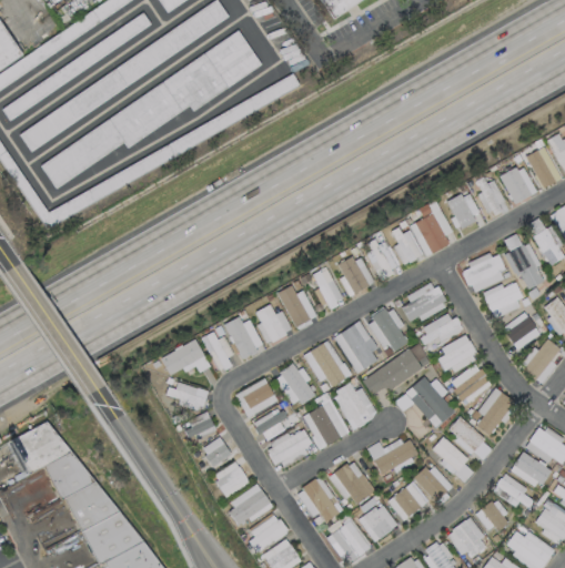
[(321,0),(333,18),(362,0),(321,0)]
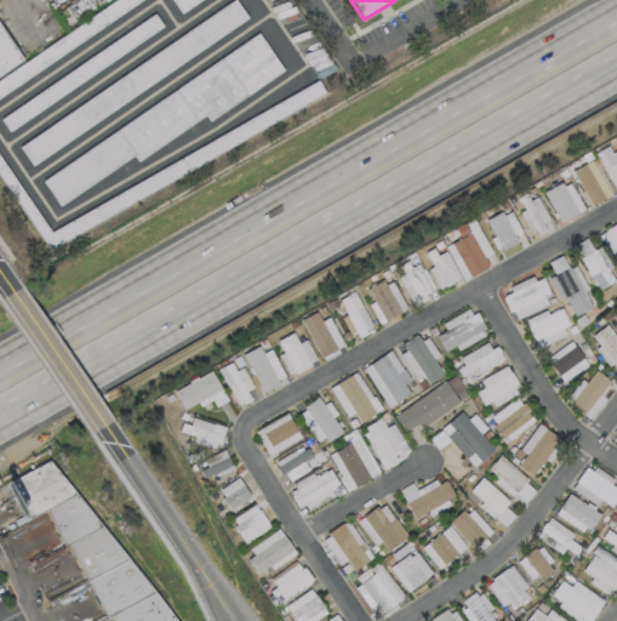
[(0,78),(26,63),(0,20),(0,78)]
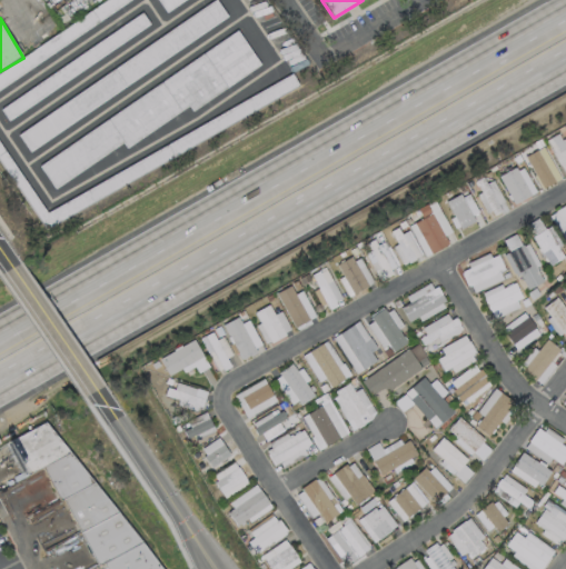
[(264,67),(244,35),(39,160),(56,187),(126,143),(128,146),(192,107),(194,109),(264,67)]
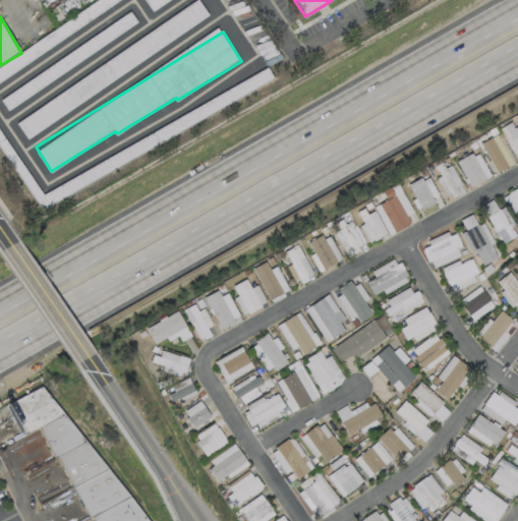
[(517,126),(515,122),(503,128),(517,156),(517,126)]
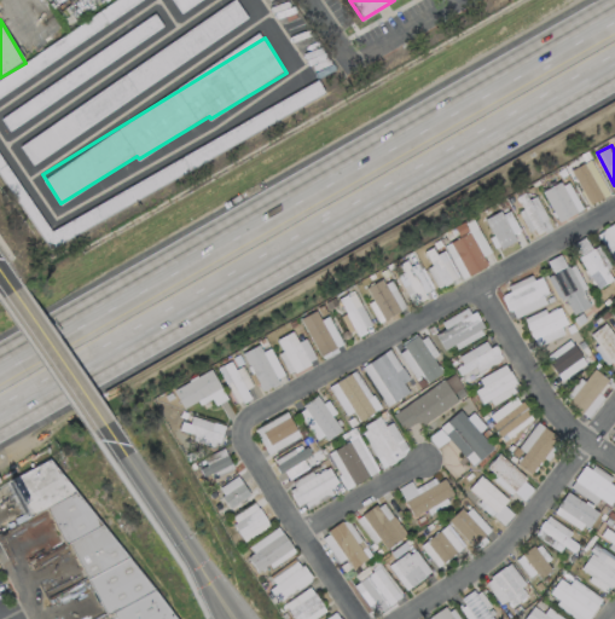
[(611,195),(595,160),(574,169),(590,204),(611,195)]
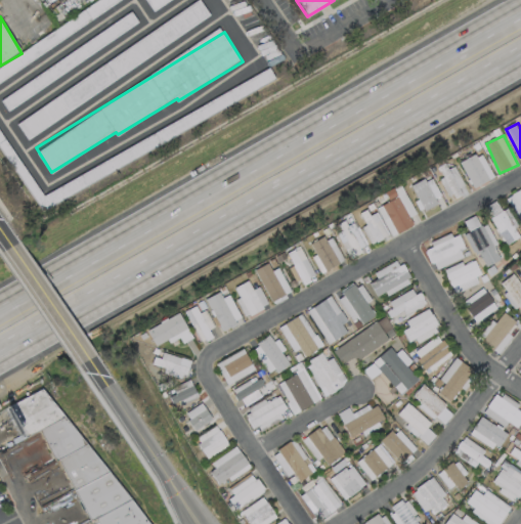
[(484,151),(463,161),(473,187),(495,178),(484,151)]
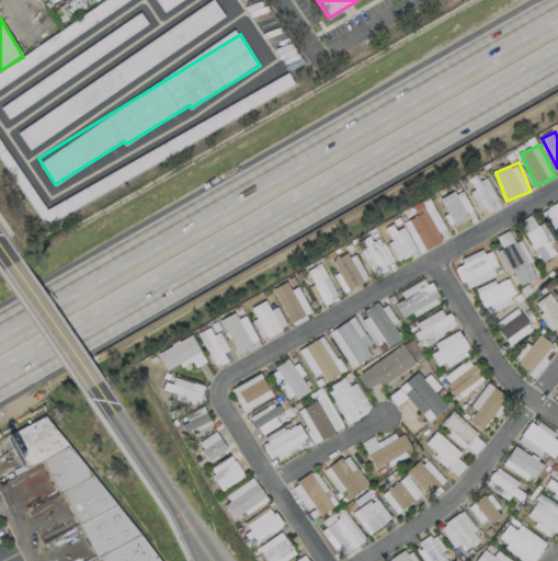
[(489,178),(481,181),(479,175),(471,179),(476,190),(475,190),(486,215),(502,207),(489,178)]
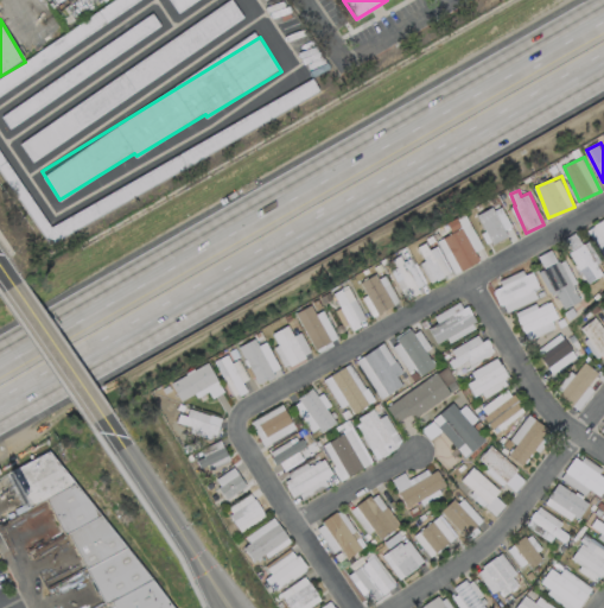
[(479,216),(487,232),(483,234),(488,244),(515,232),(502,204),(479,216)]
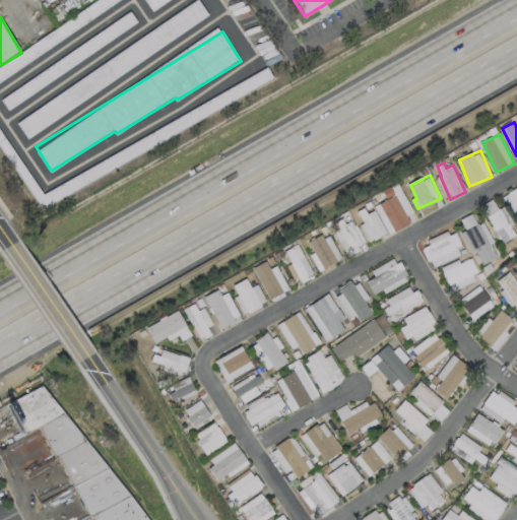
[(383,190),(388,200),(377,204),(389,234),(412,224),(408,214),(412,212),(401,183),(383,190)]
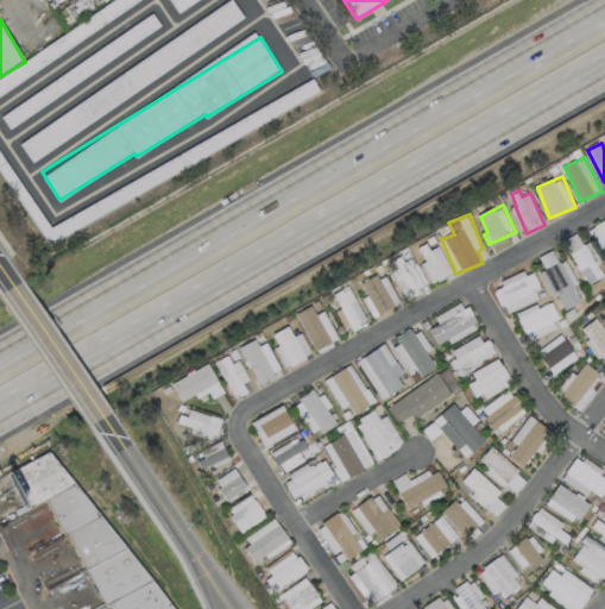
[(604,221),(590,231),(604,255),(604,221)]
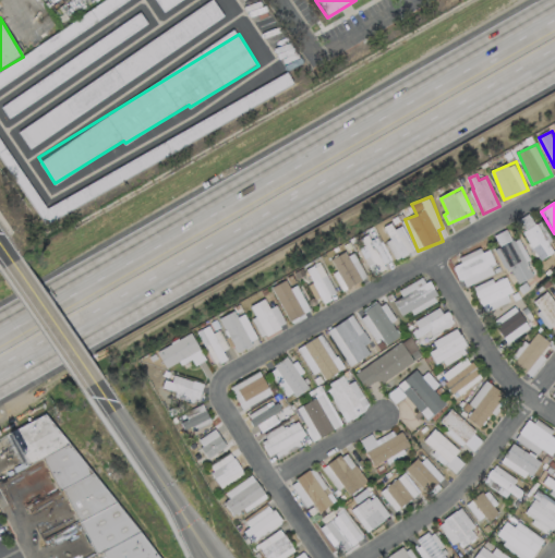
[(539,222),(537,222),(531,214),(518,221),(541,261),(554,252),(554,249),(539,222)]
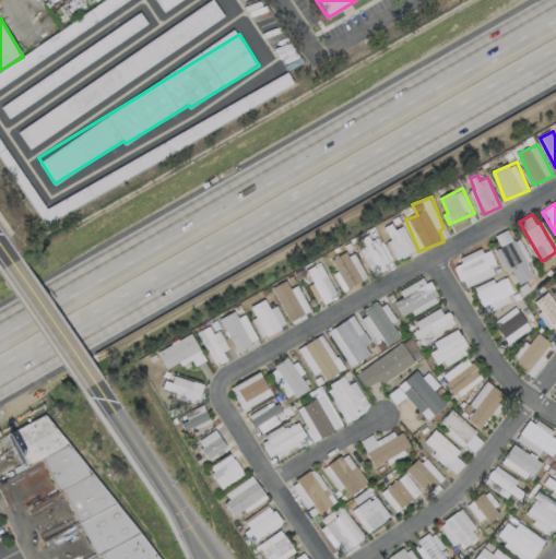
[(392,233),(395,238),(388,241),(398,260),(415,250),(403,226),(392,233)]
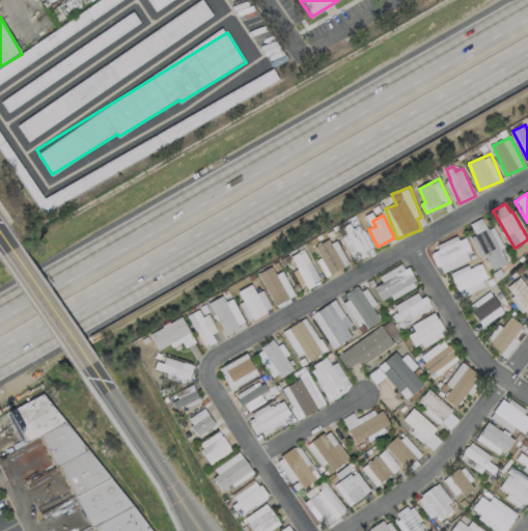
[(495,226),(489,229),(484,219),(472,224),(476,235),(472,236),(481,258),(488,255),(493,270),(508,263),(502,249),(504,248),(495,226)]
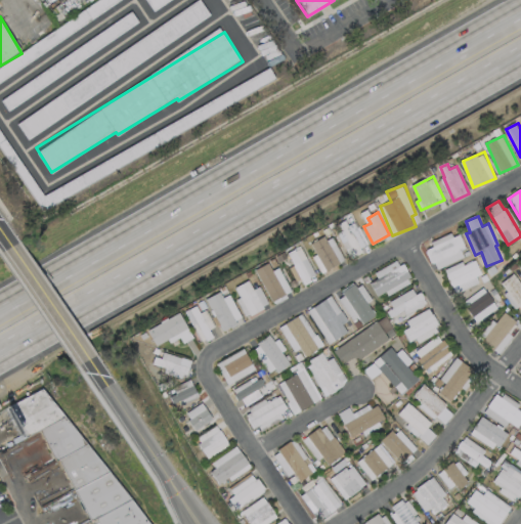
[(358,221),(349,225),(347,220),(337,224),(351,258),(363,253),(360,248),(368,245),(358,221)]
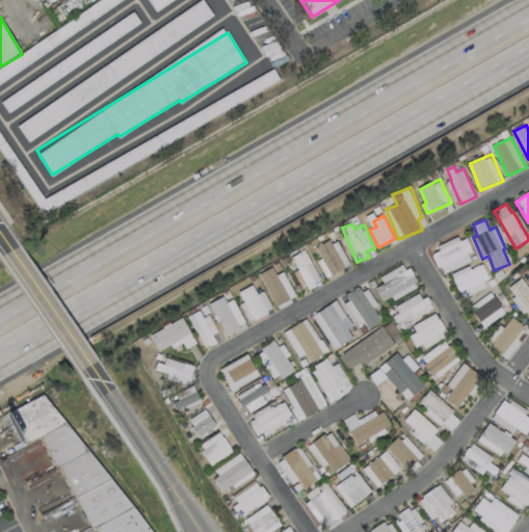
[(466,236),(433,249),(444,273),(475,260),(466,236)]
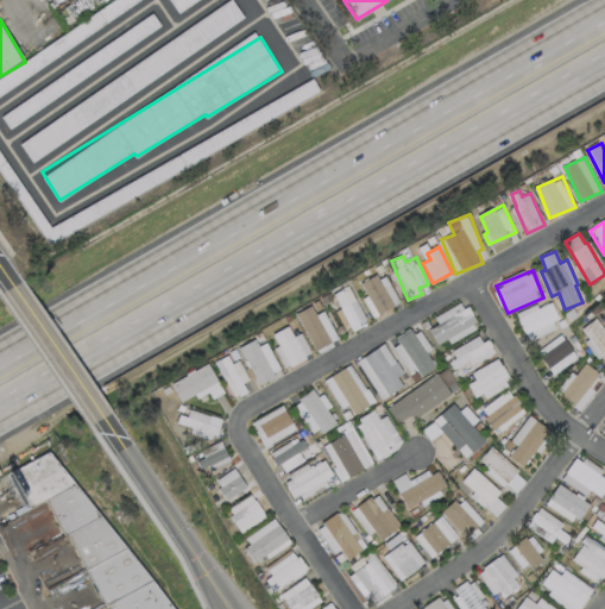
[(363,283),(369,296),(365,297),(373,316),(401,305),(388,272),(363,283)]
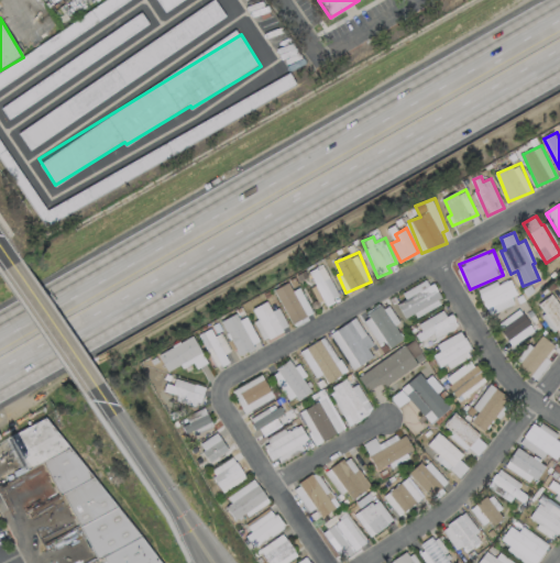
[(324,306),(341,298),(325,265),(310,272),(316,282),(313,283),(324,306)]
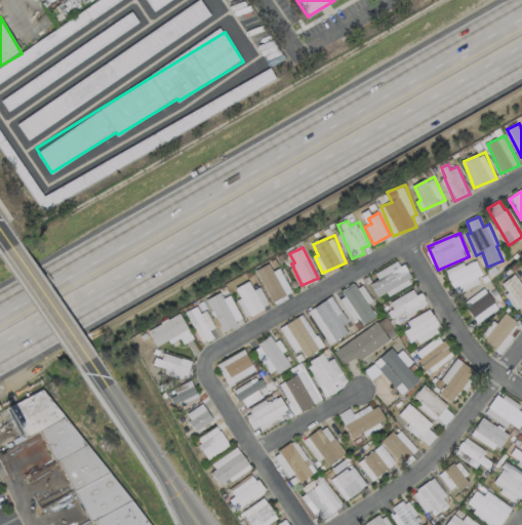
[(390,296),(413,283),(401,259),(376,273),(379,279),(371,283),(378,296),(388,292),(390,296)]
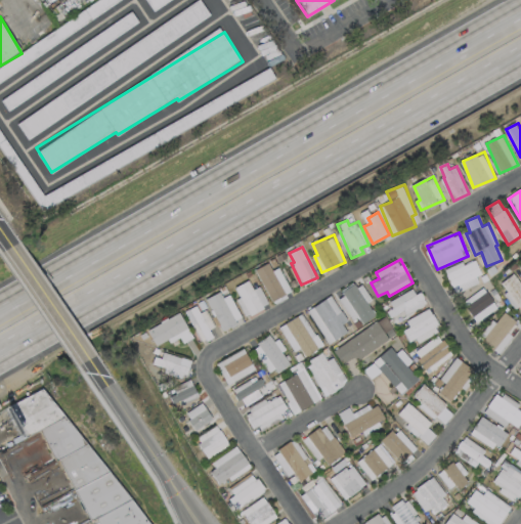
[(477,276),(482,274),(476,260),(465,265),(464,262),(446,269),(457,293),(480,284),(477,276)]
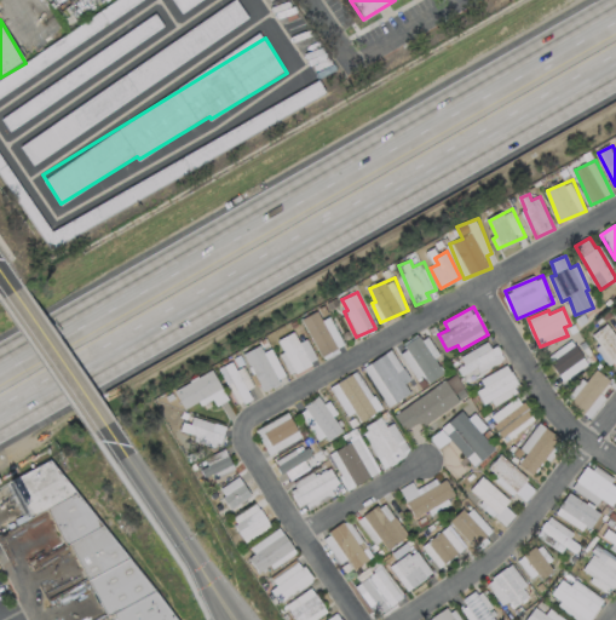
[(323,320),(320,311),(305,317),(321,356),(345,346),(333,316),(323,320)]
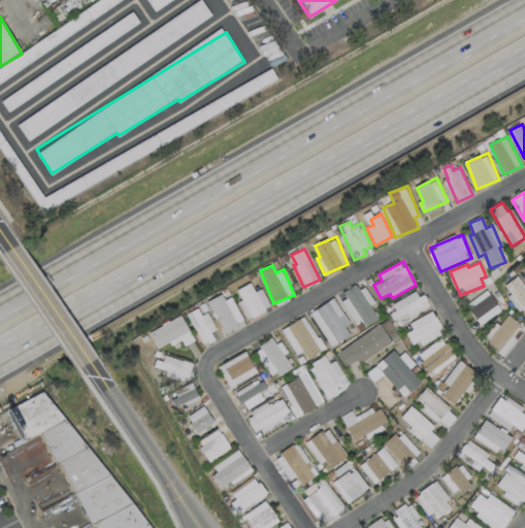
[(505,286),(512,293),(509,296),(521,314),(524,311),(524,274),(523,272),(505,286)]
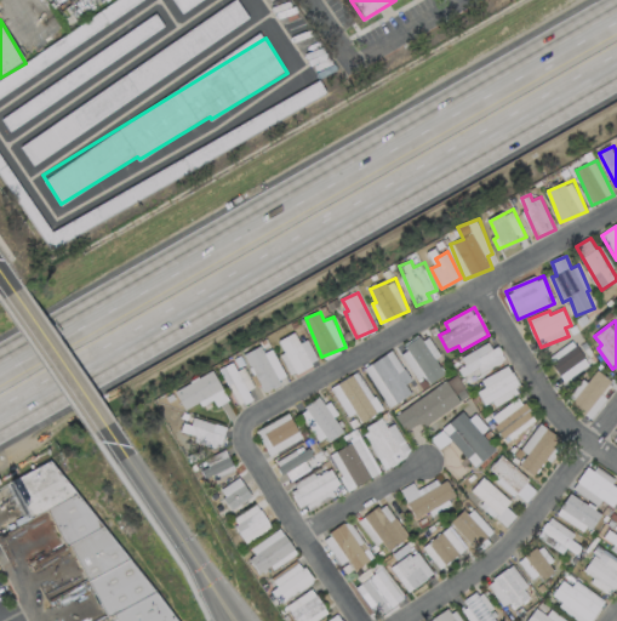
[(308,340),(302,343),(296,332),(280,341),(286,352),(281,355),(292,376),(320,360),(308,340)]
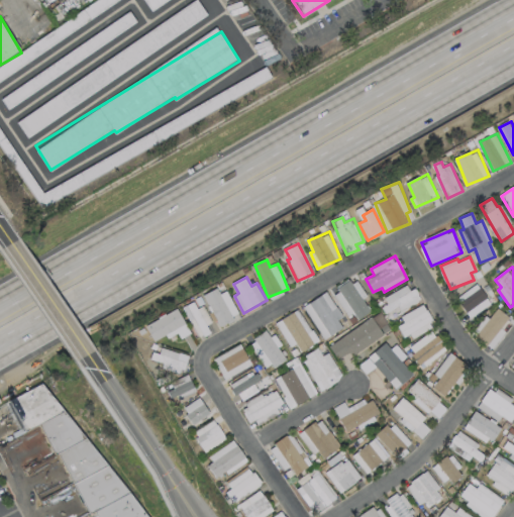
[(358,319),(372,311),(364,299),(367,297),(355,279),(333,292),(348,316),(354,313),(358,319)]
